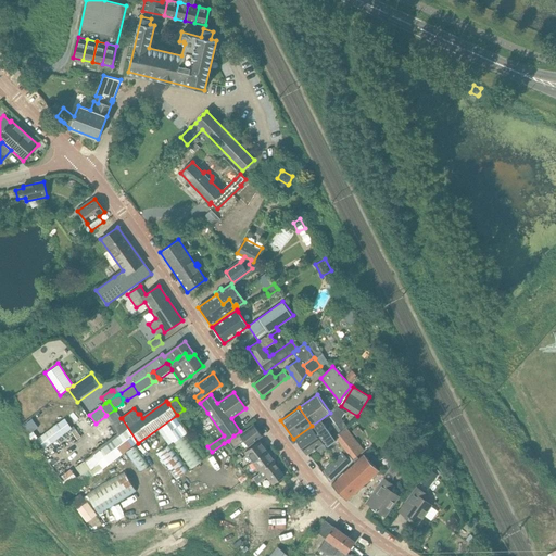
[(340,432),(345,428),(346,427),(341,418),(344,412),(337,407),(330,417),(340,432)]
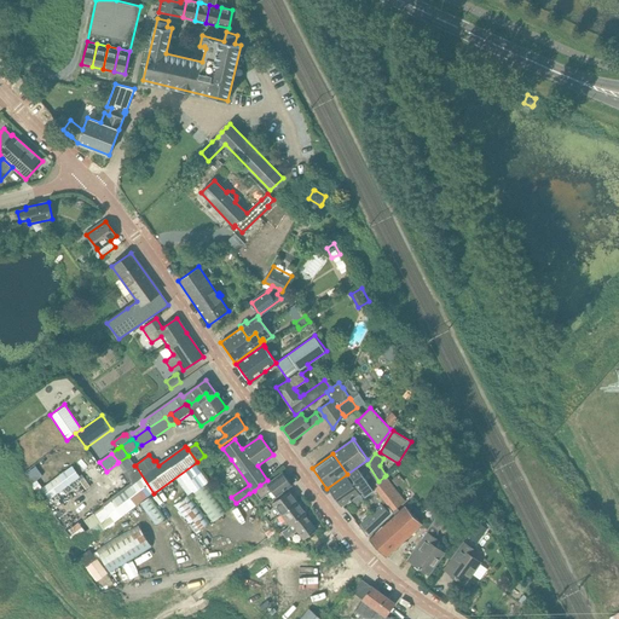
[(117,463),(125,474),(136,466),(134,466),(128,456),(119,462),(117,463)]
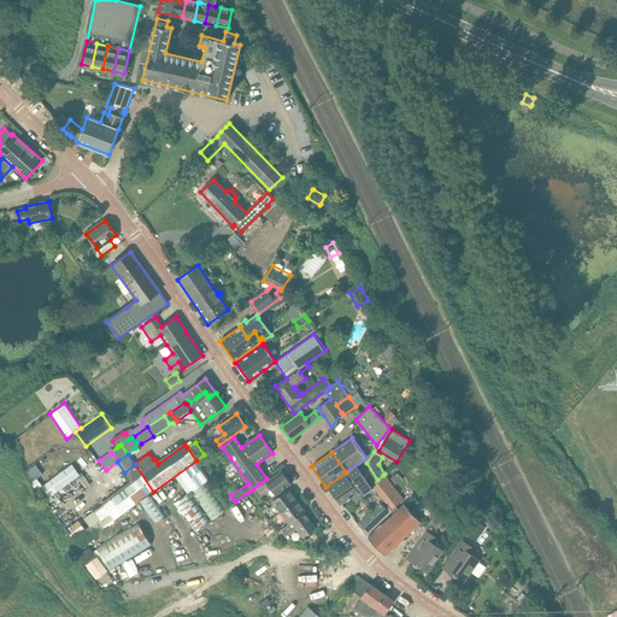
[(398,468),(404,471),(410,463),(403,459),(398,468)]
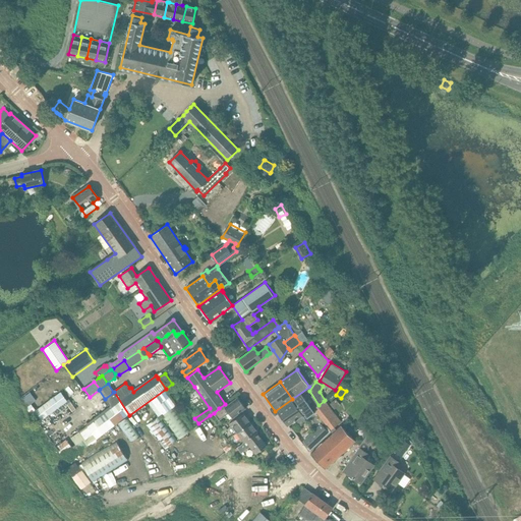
[(88,425),(78,431),(89,445),(107,431),(118,423),(127,416),(129,415),(114,392),(105,399),(110,406),(87,424),(88,425)]
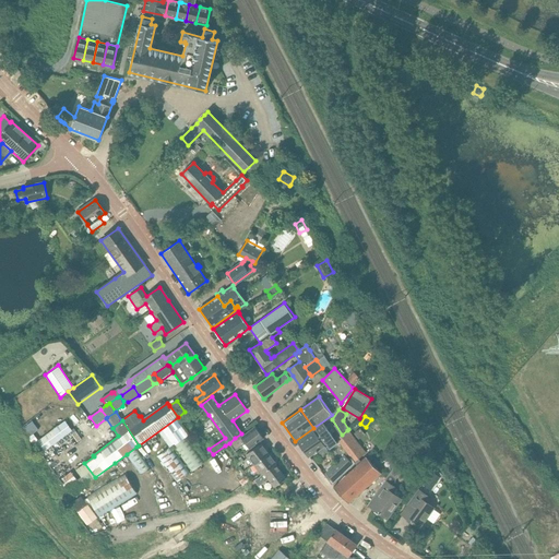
[(22,429),(28,438),(38,431),(33,421),(22,429)]
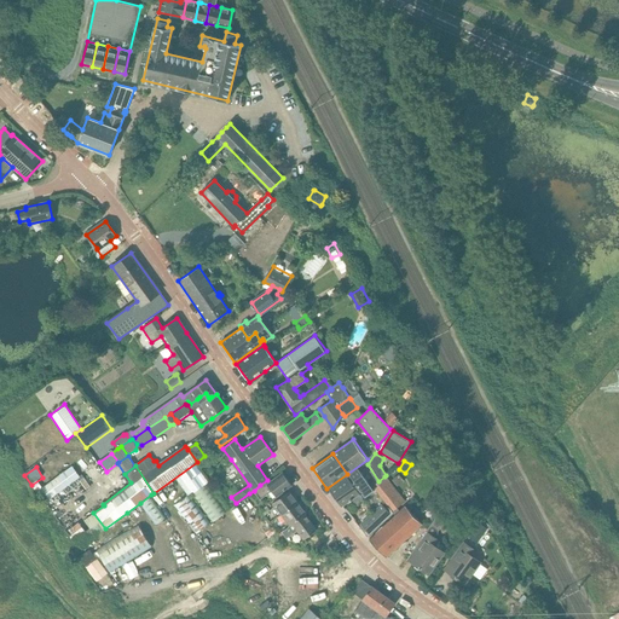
[(48,484),(42,489),(50,498),(56,493),(76,479),(79,476),(71,467),(48,484)]
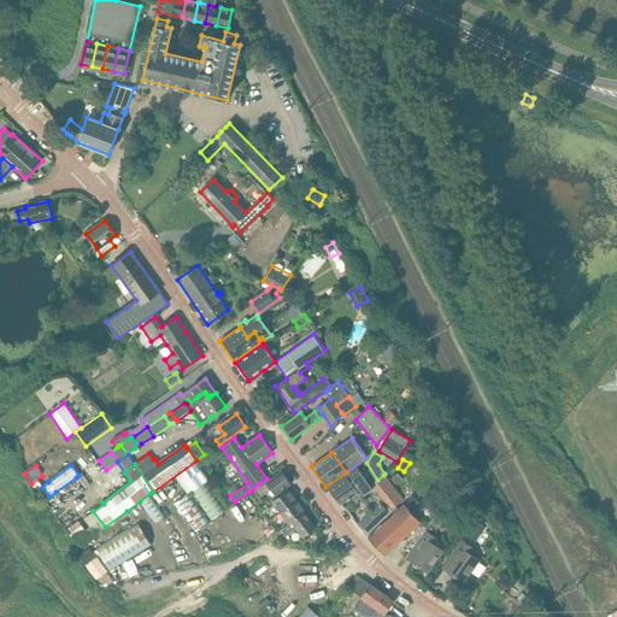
[(357,468),(328,488),(340,505),(348,499),(351,499),(350,498),(358,493),(357,491),(359,489),(363,494),(371,488),(357,468)]
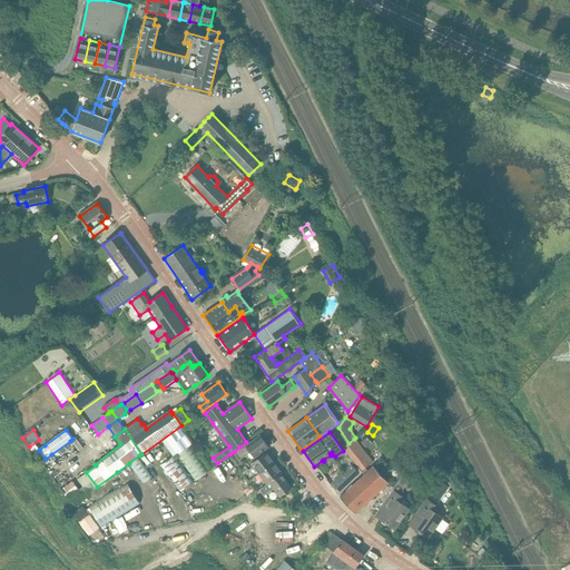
[(239,446),(234,452),(239,460),(249,452),(254,458),(268,446),(259,435),(248,444),(246,442),(239,446)]
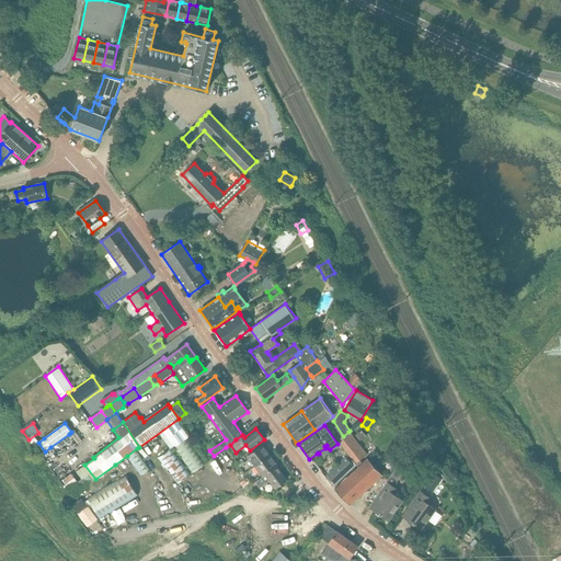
[(336,441),(352,459),(355,464),(367,455),(348,432),(343,436),(336,441)]
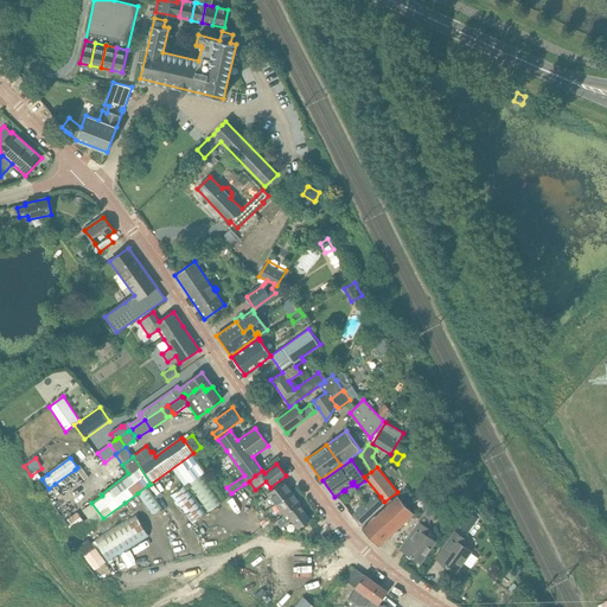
[(82,470),(78,473),(84,480),(88,478),(82,470)]
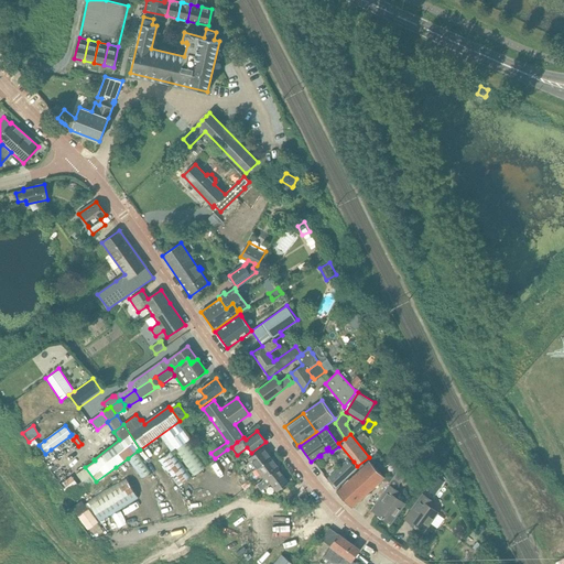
[(207,465),(188,440),(175,449),(194,475),(207,465)]
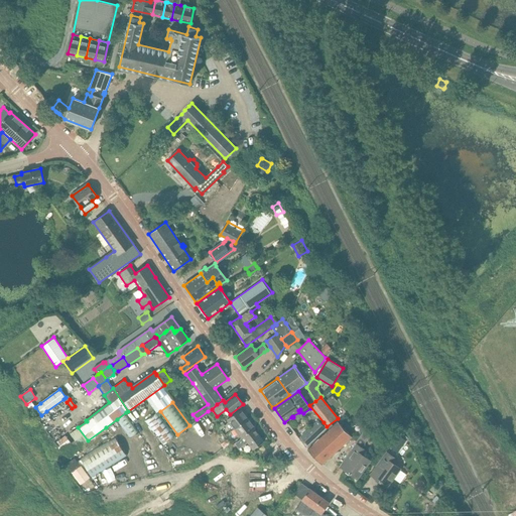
[(235,428),(248,418),(247,418),(247,416),(245,414),(244,414),(241,409),(228,419),(235,428)]
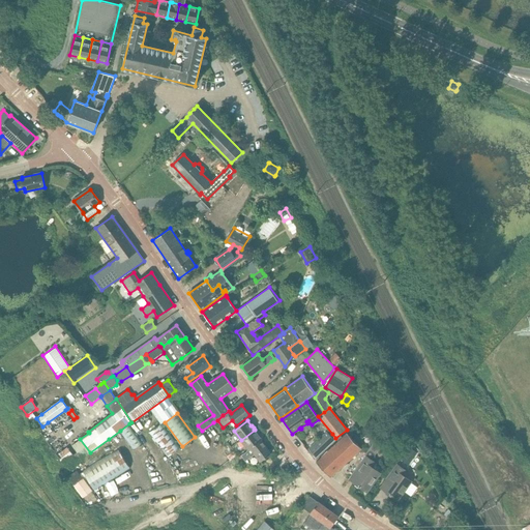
[(180,448),(163,423),(150,433),(168,458),(180,448)]
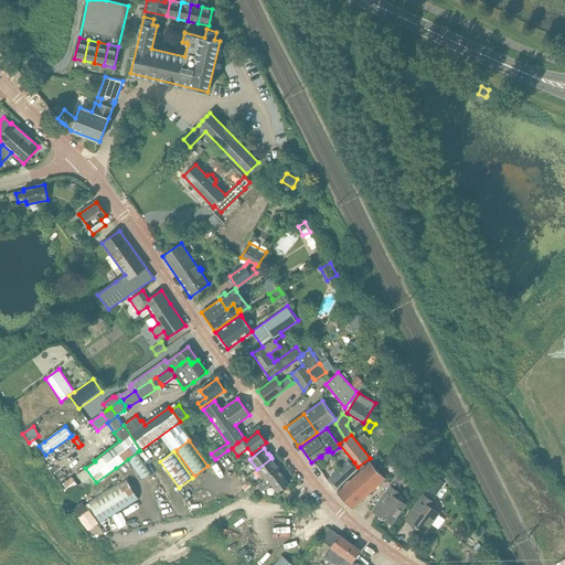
[(138,454),(129,460),(132,465),(142,479),(151,472),(138,455),(138,454)]
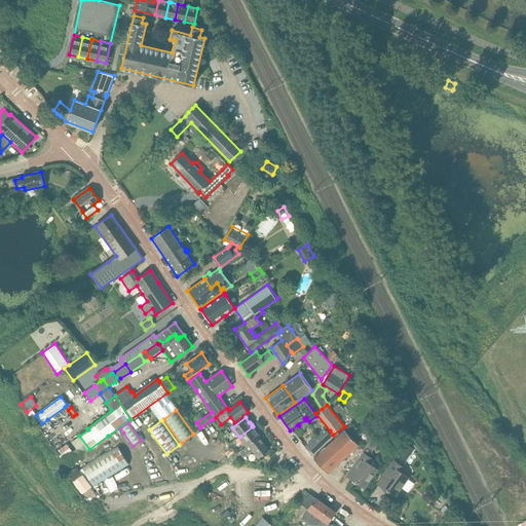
[(253,426),(239,437),(247,447),(259,437),(260,437),(256,431),(256,430),(255,427),(253,427),(253,426)]
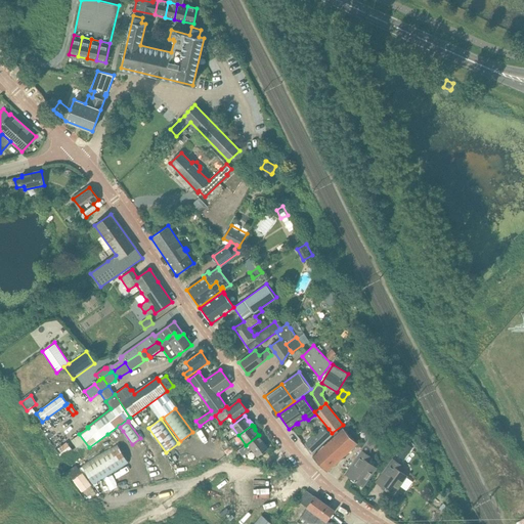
[(322,428),(304,444),(311,453),(333,434),(332,433),(329,429),(325,432),(322,428)]
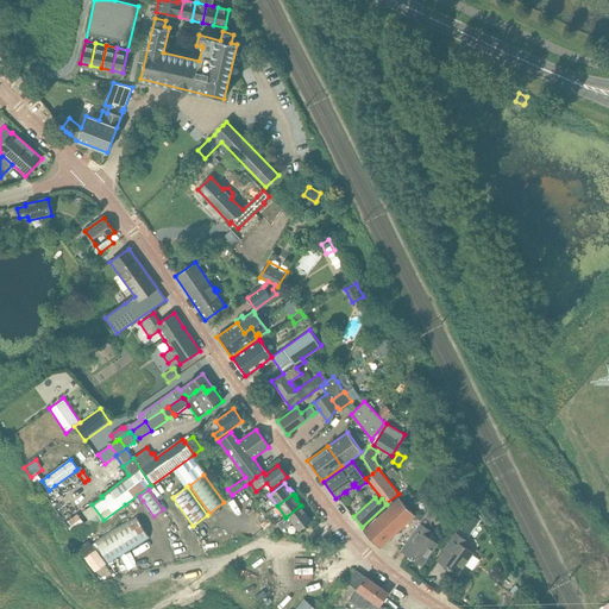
[(399,498),(363,531),(380,548),(415,515),(399,498)]
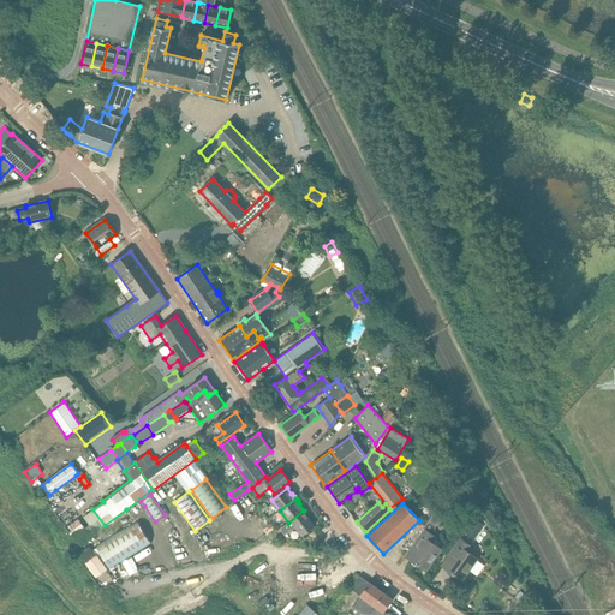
[(303,511),(288,523),(281,527),(286,535),(293,529),(292,527),(294,525),(303,536),(308,531),(310,531),(312,529),(312,527),(314,526),(303,511)]
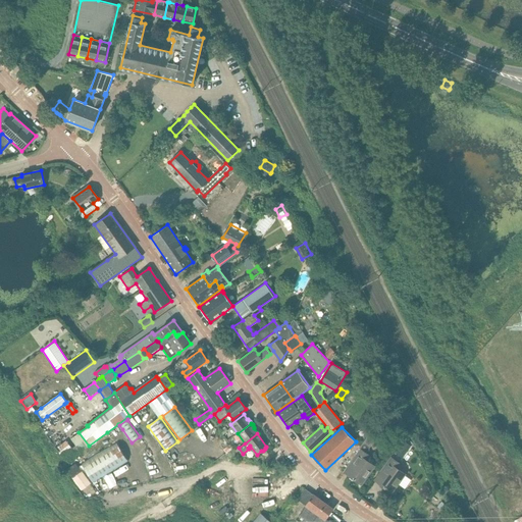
[(367,436),(363,441),(370,447),(374,440),(367,436)]
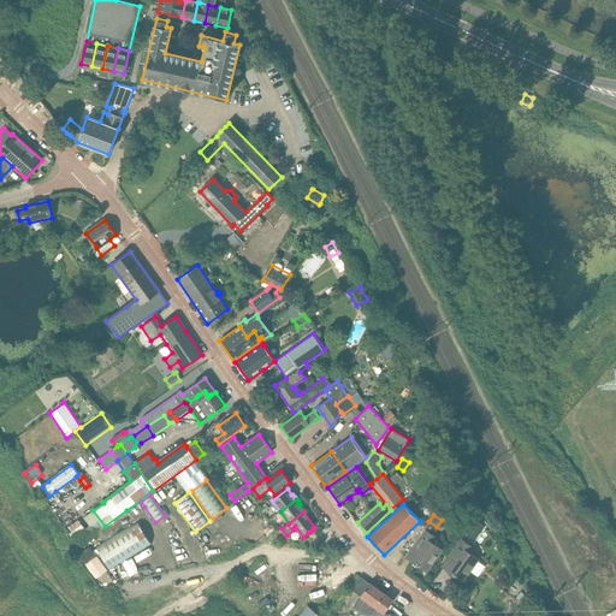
[(81,519),(69,527),(73,535),(87,527),(81,519)]
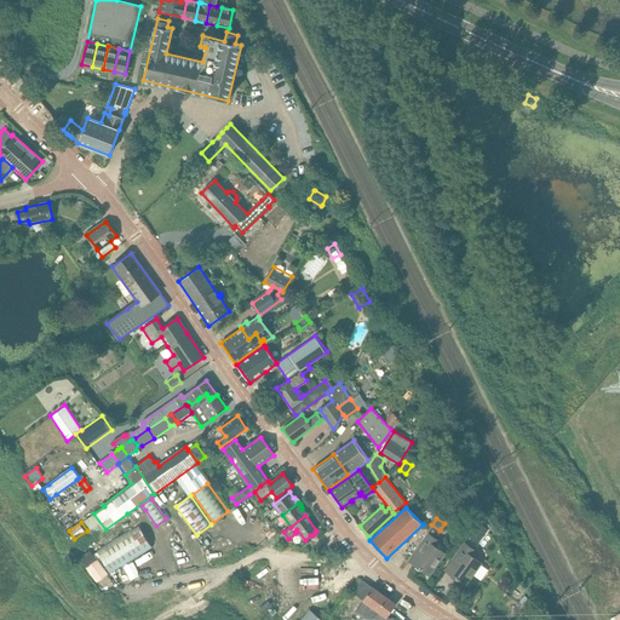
[(480,524),(469,539),(477,545),(488,530),(480,524)]
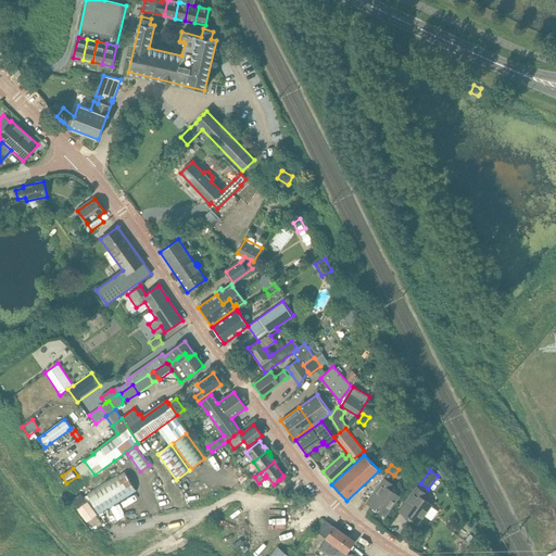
[(87,494),(100,515),(137,492),(124,471),(87,494)]
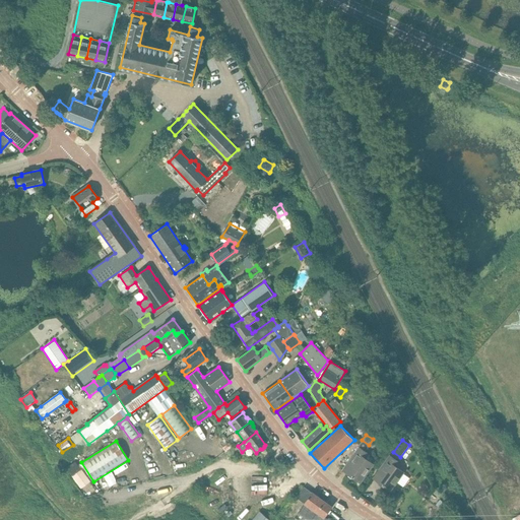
[(359,447),(348,461),(342,470),(360,482),(373,464),(365,458),(368,454),(359,447)]
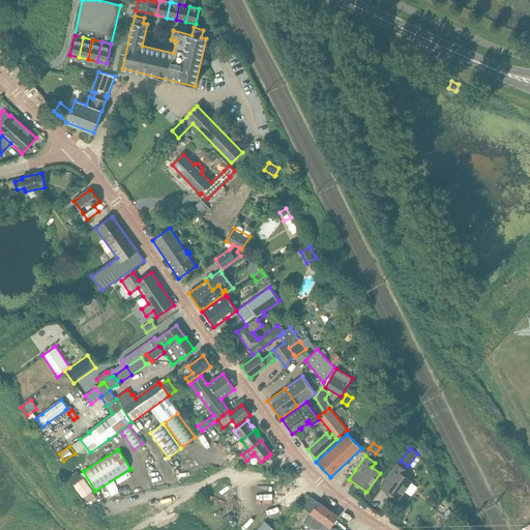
[(398,465),(386,479),(380,488),(398,500),(411,481),(403,476),(406,471),(398,465)]
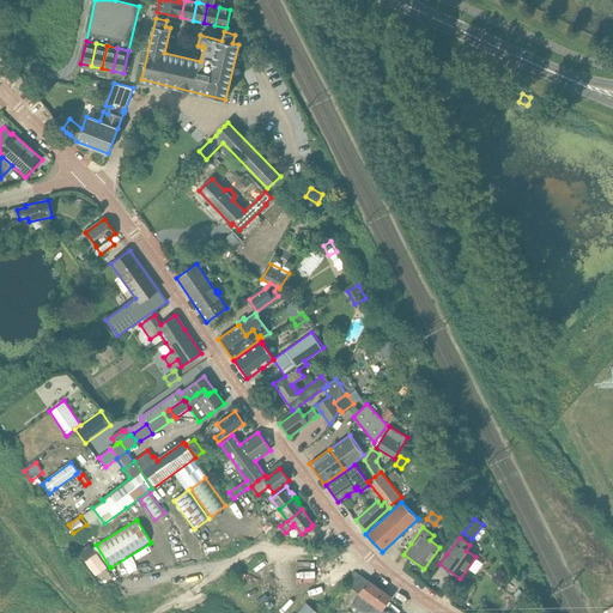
[(87,545),(78,552),(92,571),(102,564),(87,545)]
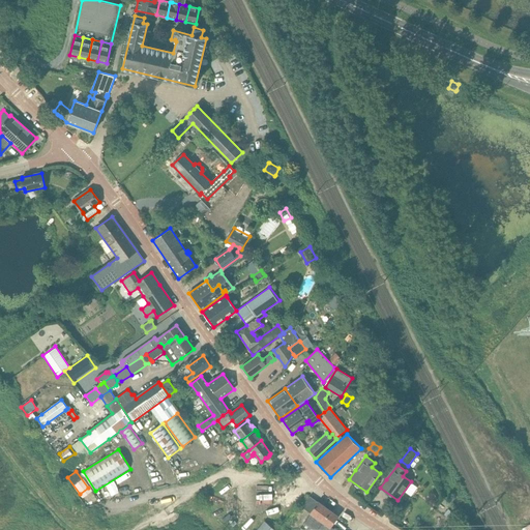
[(346,529),(350,523),(343,513),(313,494),(304,507),(323,519),(315,525),(307,521),(304,527),(308,529),(346,529)]
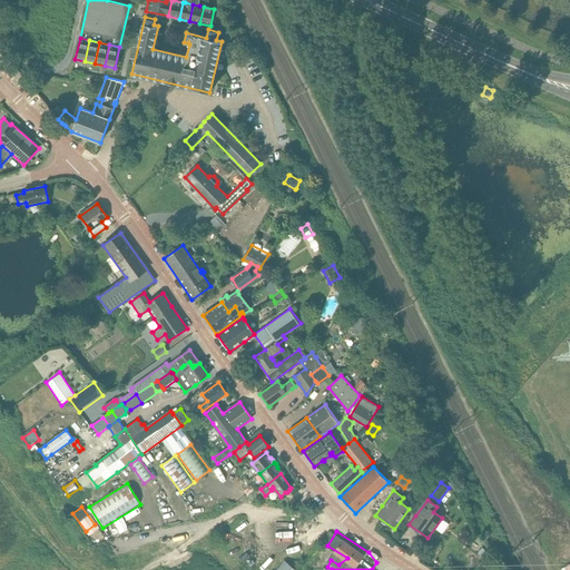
[(478,553),(484,558),(489,552),(482,548),(478,553)]
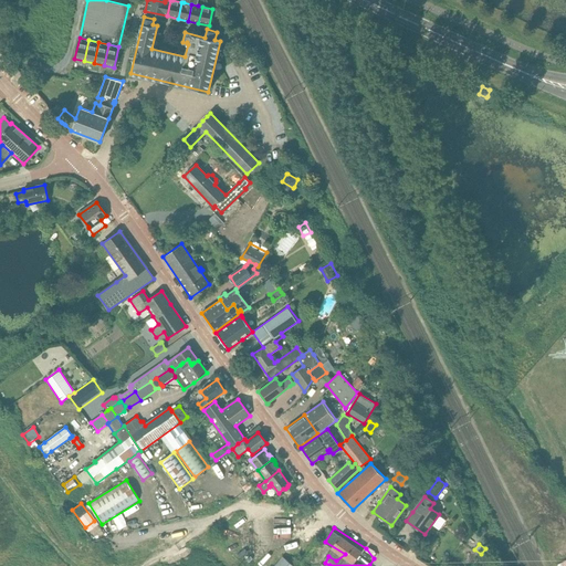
[(297,565),(299,565),(283,555),(275,565),(297,565)]
